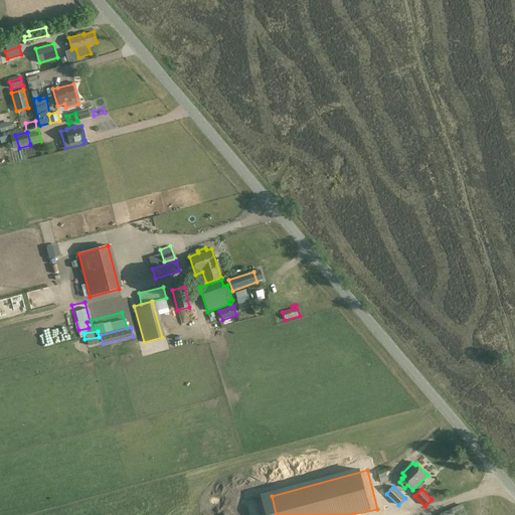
[(437,507),(440,514),(449,514),(445,504),(437,507)]
